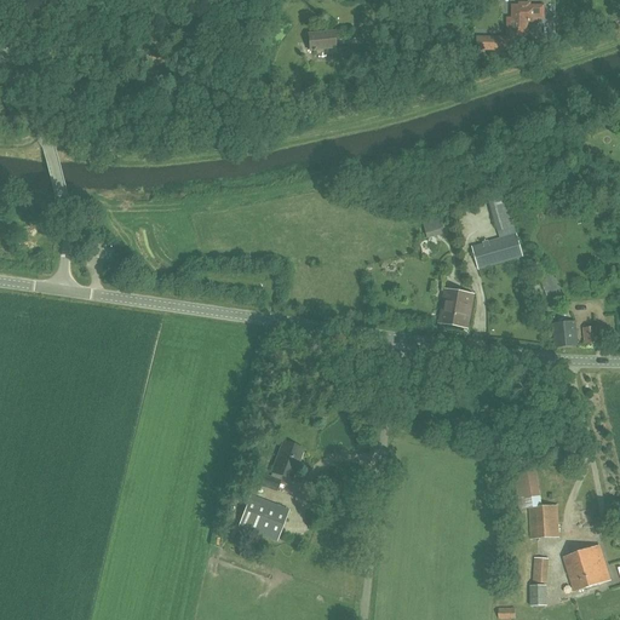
[(537,22),(537,18),(543,18),(543,6),(529,6),(529,4),(520,4),(520,6),(517,6),(517,19),(507,19),(507,35),(521,35),(522,22),(537,22)]
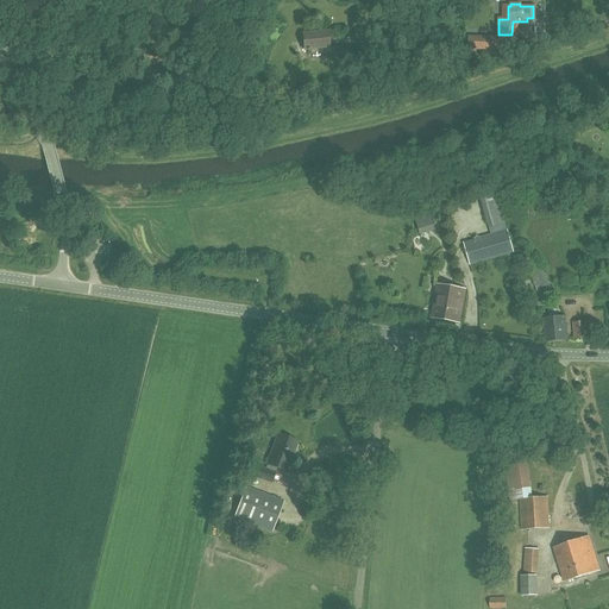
[(311,49),(330,48),(327,31),(327,32),(313,35),(312,33),(303,33),(305,50),(307,50),(307,51),(311,50),(311,49)]
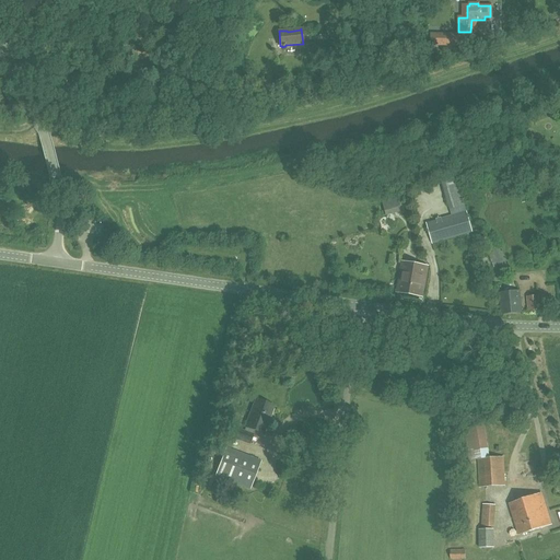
[(459,44),(458,35),(432,35),(433,45),(459,44)]
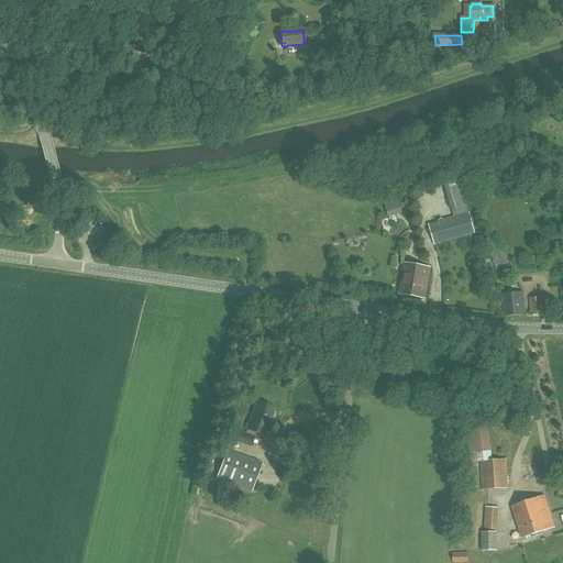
[(370,56),(359,52),(356,57),(367,62),(370,56)]
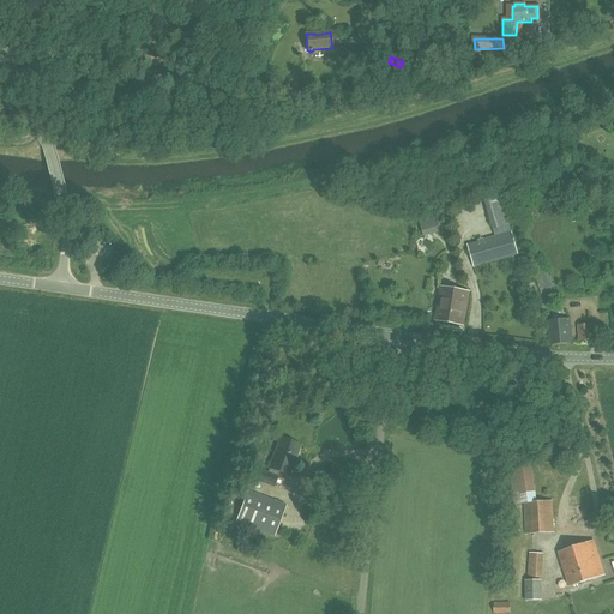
[(510,226),(500,193),(499,193),(483,198),(493,230),(510,226)]
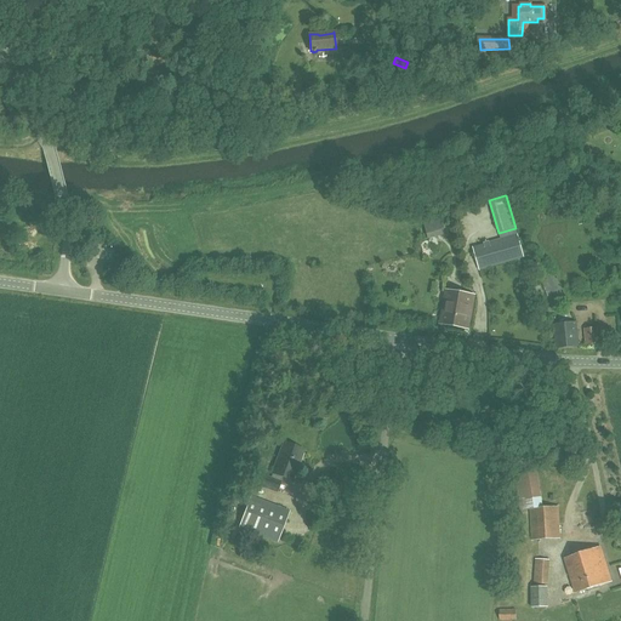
[(439,220),(425,224),(427,234),(428,239),(443,235),(439,220)]
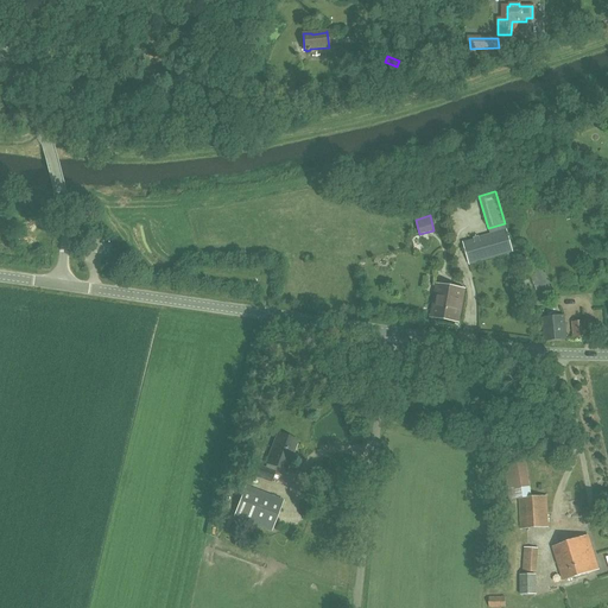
[(513,252),(507,230),(463,242),(469,265),(513,252)]
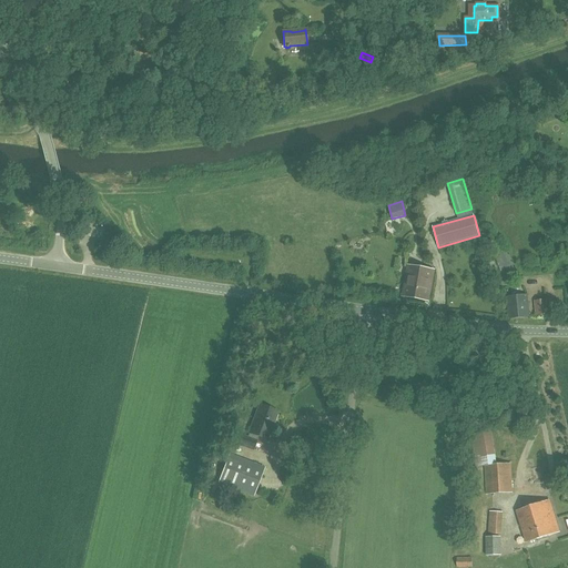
[(507,284),(518,279),(506,250),(495,255),(507,284)]
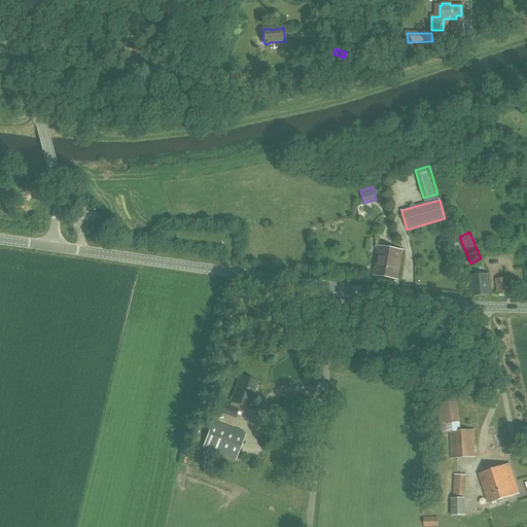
[(397,279),(401,251),(380,247),(375,275),(397,279)]
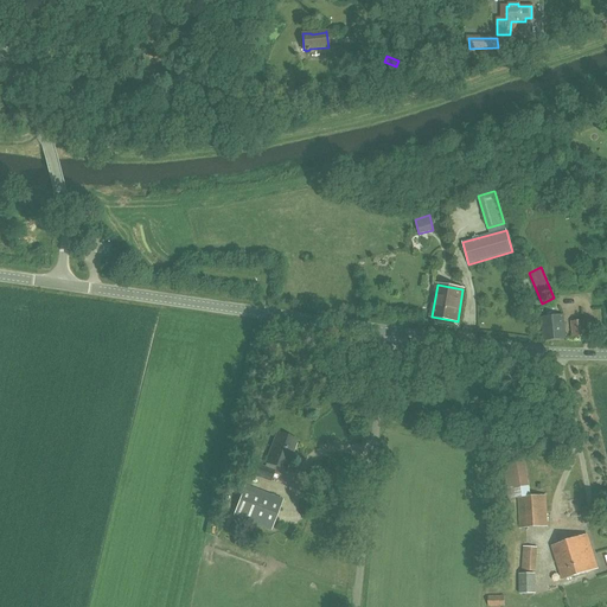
[(544,340),(566,338),(563,314),(542,317),(544,340)]
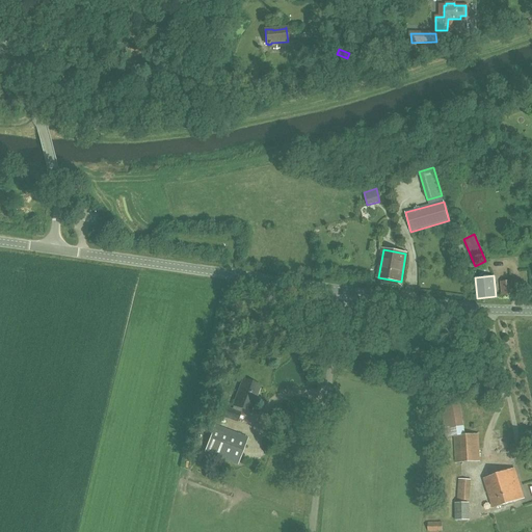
[(512,295),(511,281),(501,282),(502,296),(512,295)]
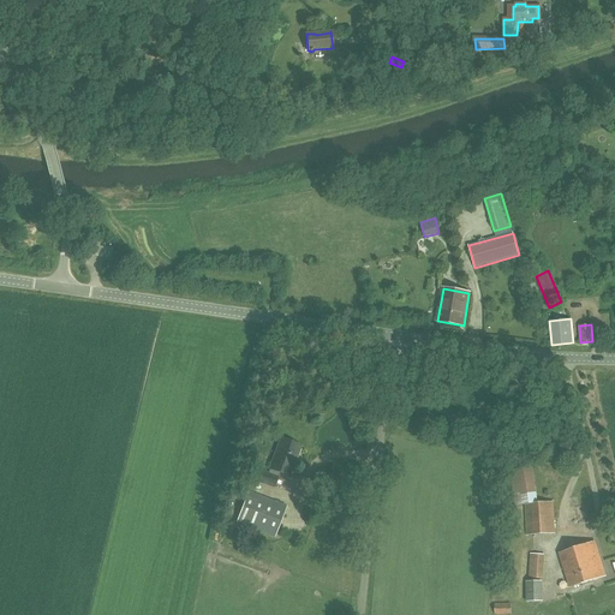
[(300,446),(285,440),(282,446),(279,445),(270,469),(290,476),(300,446)]
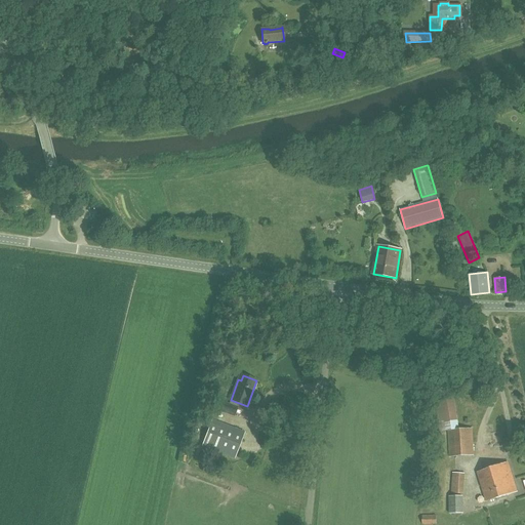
[(440,433),(448,432),(450,456),(473,455),(472,429),(459,429),(454,399),(436,403),(440,433)]
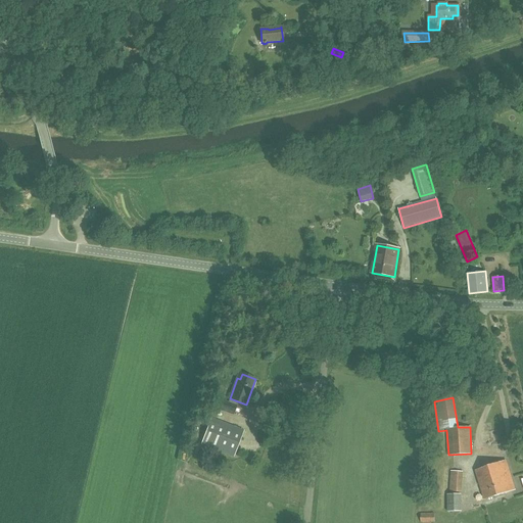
[(231,403),(219,399),(216,408),(228,412),(231,403)]
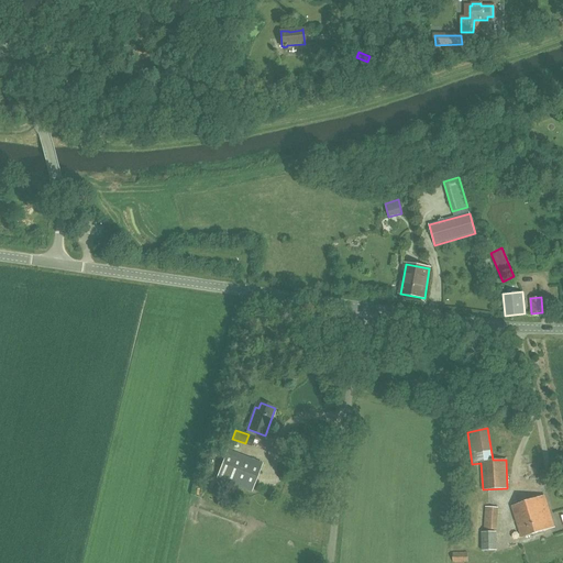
[(262,463),(228,450),(217,478),(251,492),(262,463)]
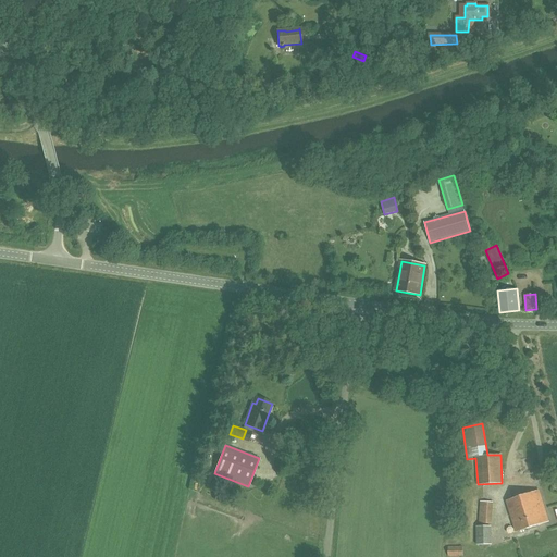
[(516,532),(548,522),(539,491),(507,500),(516,532)]
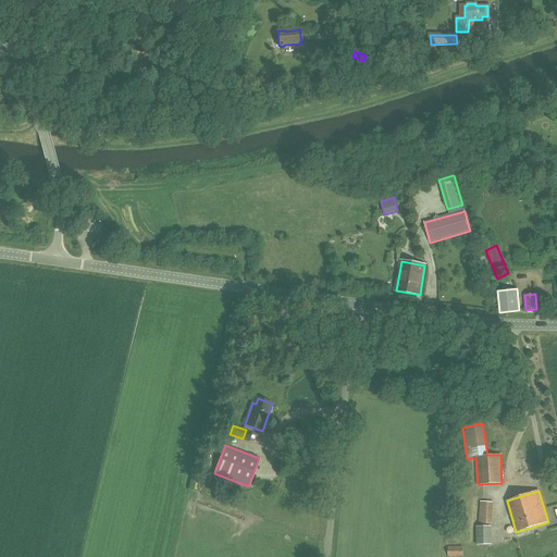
[(491,545),(491,527),(477,527),(478,545),(491,545)]
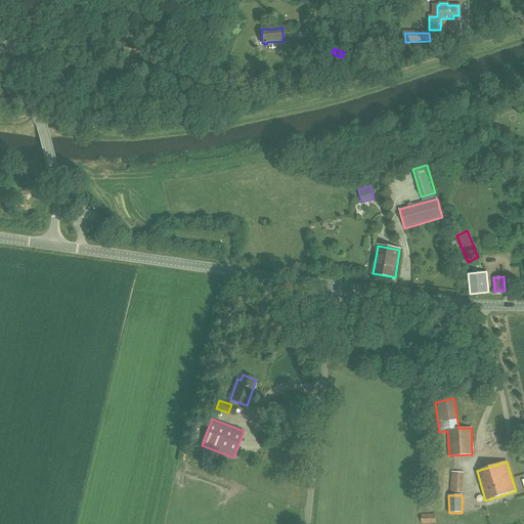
[(421,523),(424,523),(436,523),(436,514),(422,515),(421,523)]
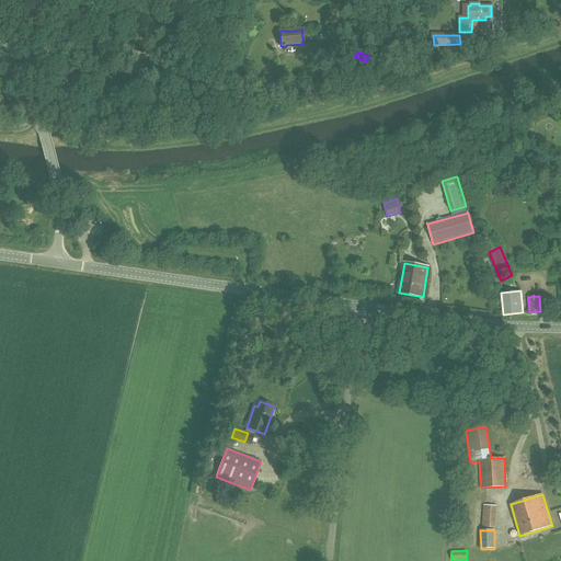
All buildings are outlined.
